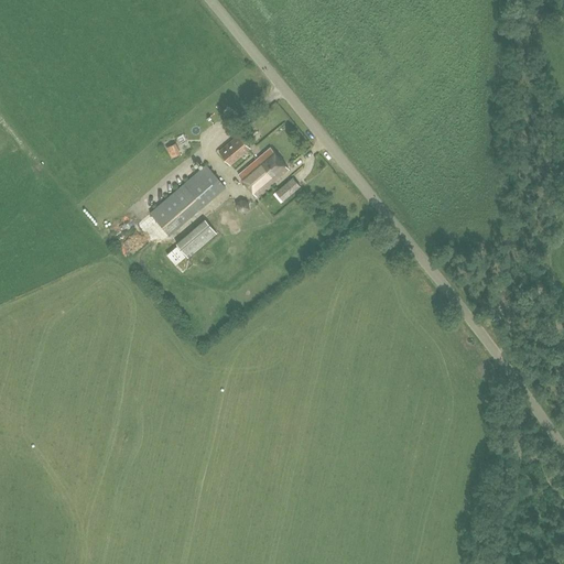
[(218,150),(229,162),(249,145),(238,133),(218,150)]
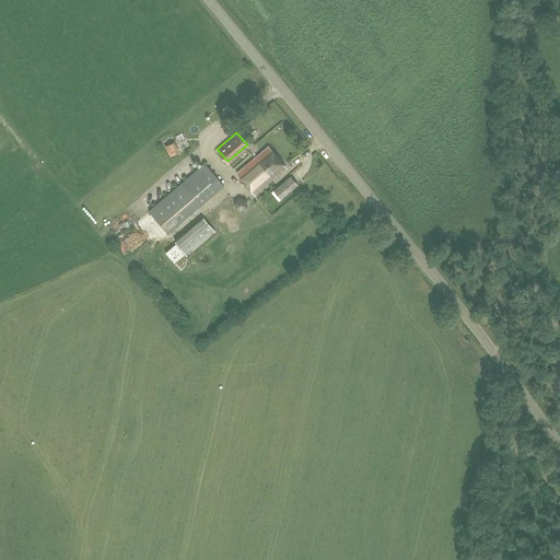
[(255,195),(287,167),(269,147),(237,173),(255,195)]
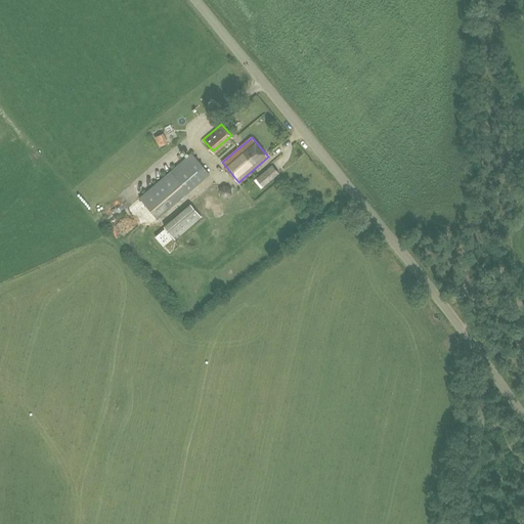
[(140,198),(158,218),(210,174),(191,151),(170,170),(171,171),(140,198)]
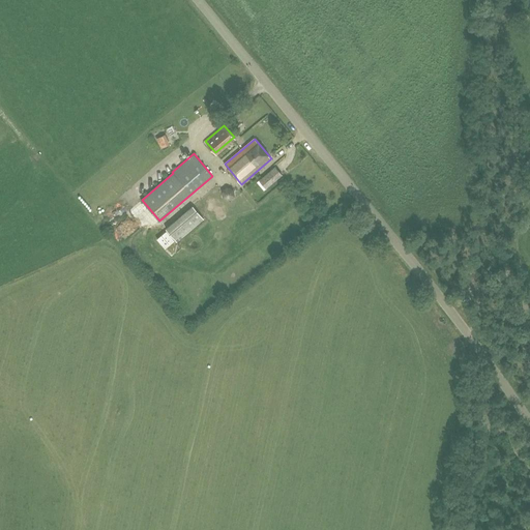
[(269,187),(285,175),(278,167),(263,179),(269,187)]
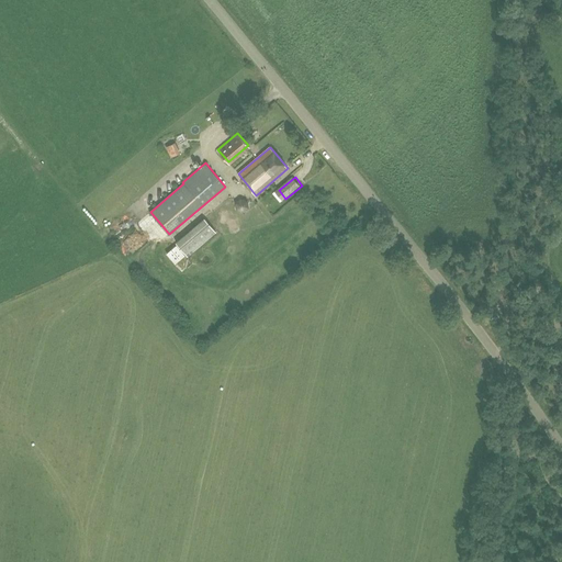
[(247,213),(253,205),(245,200),(239,206),(247,213)]
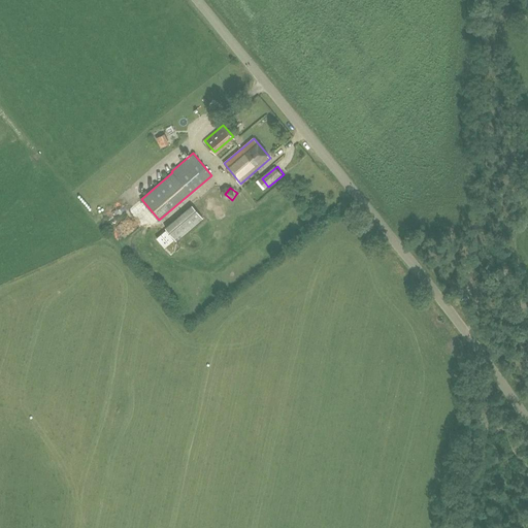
[(132,210),(128,198),(119,201),(123,213),(132,210)]
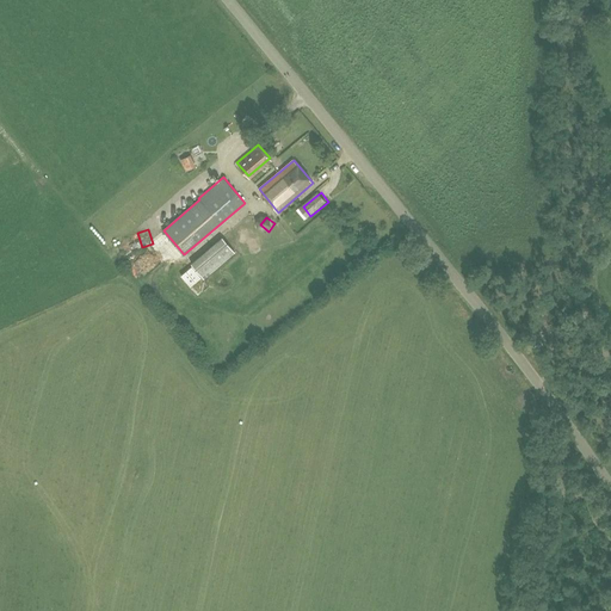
[(222,238),(191,264),(204,278),(235,252),(222,238)]
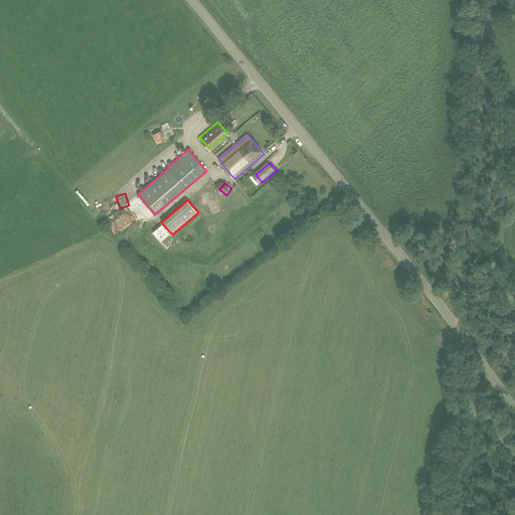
[(105,213),(111,221),(116,217),(114,214),(121,209),(117,204),(105,213)]
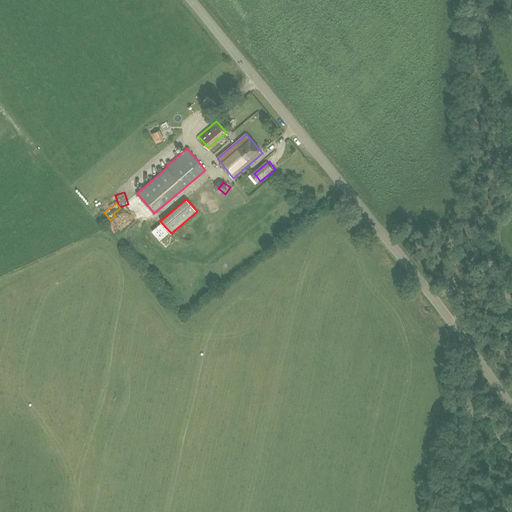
[(126,234),(139,221),(126,208),(113,221),(126,234)]
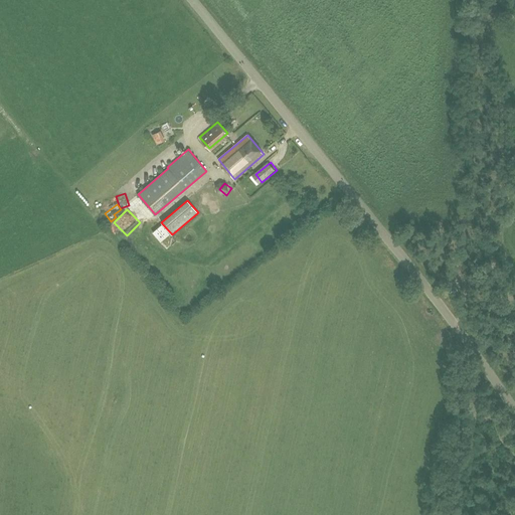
[(161,224),(152,231),(160,241),(169,233),(161,224)]
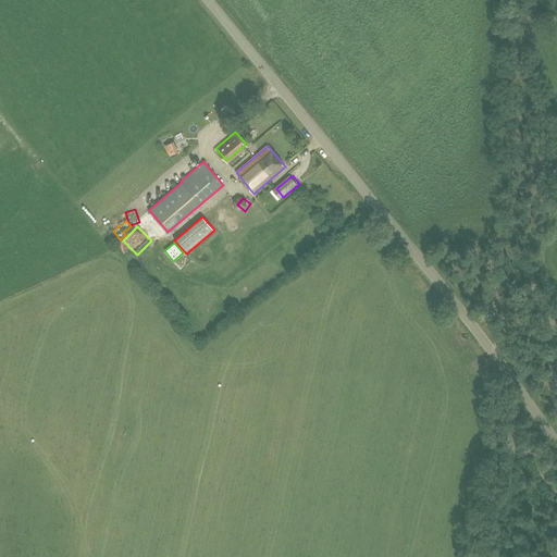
All buildings are outlined.
